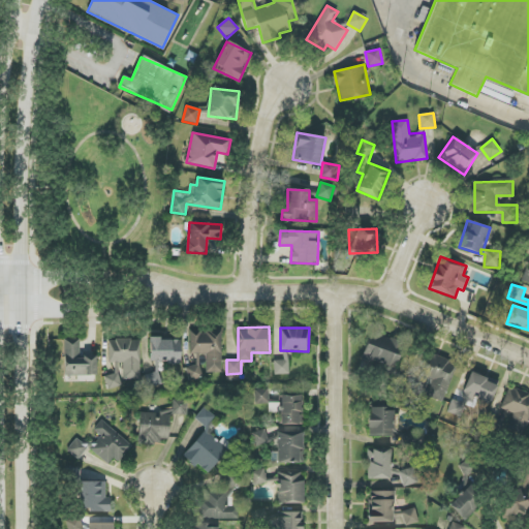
[(222,332),(190,331),(189,353),(207,353),(206,372),(221,373),(222,332)]
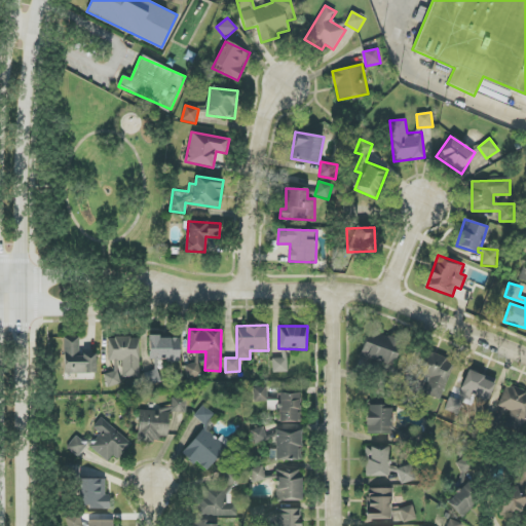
[(361,358),(395,367),(402,339),(368,331),(361,358)]
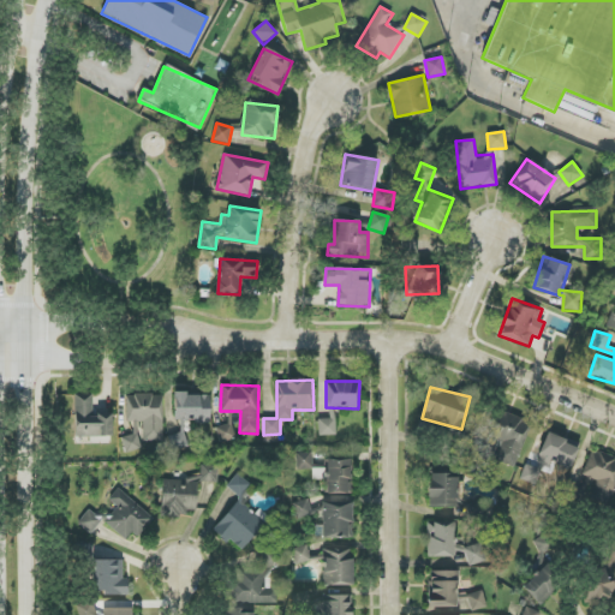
[(76,437),(112,436),(112,415),(94,415),(93,394),(75,395),(76,437)]
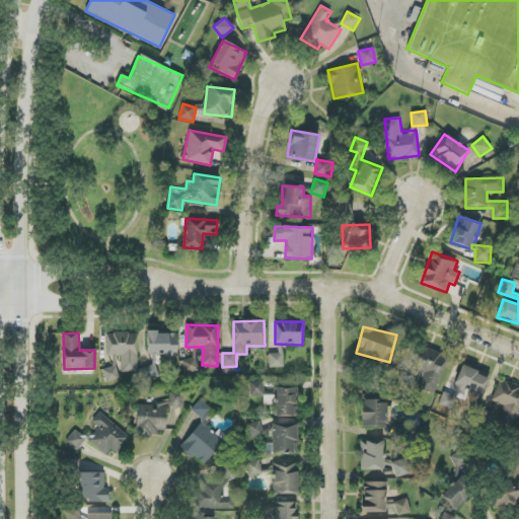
[(137,332),(106,334),(107,356),(121,356),(121,372),(138,372),(137,332)]
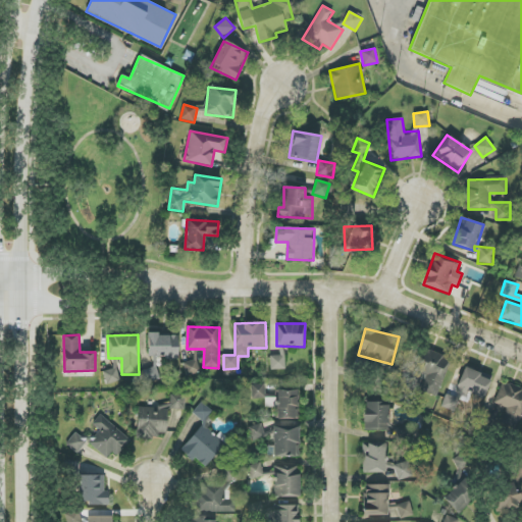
[(178,334),(148,334),(148,357),(178,358),(178,334)]
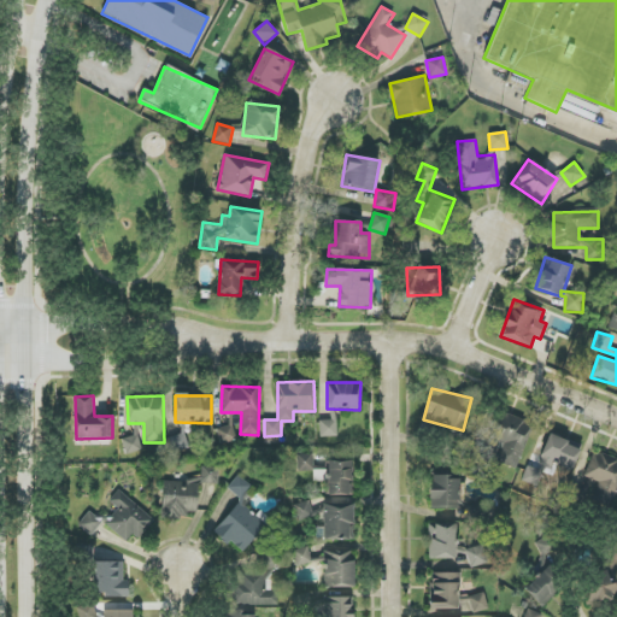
[(319,421),(319,438),(336,436),(336,409),(330,409),(330,419),(319,421)]
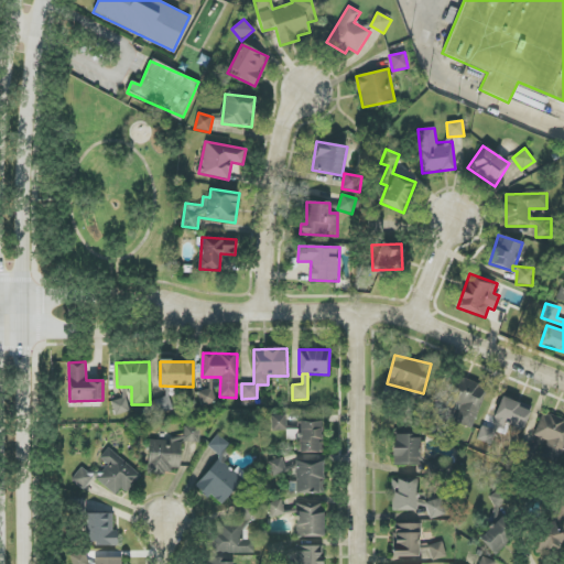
[(449,401),(461,405),(455,422),(472,429),(487,388),(458,377),(449,401)]
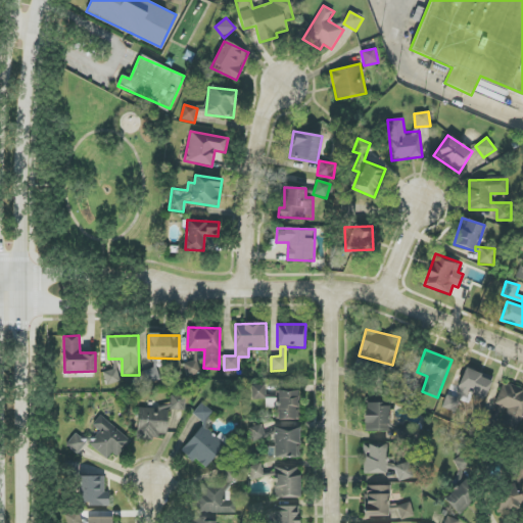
[(186,376),(200,373),(197,360),(184,363),(186,376)]
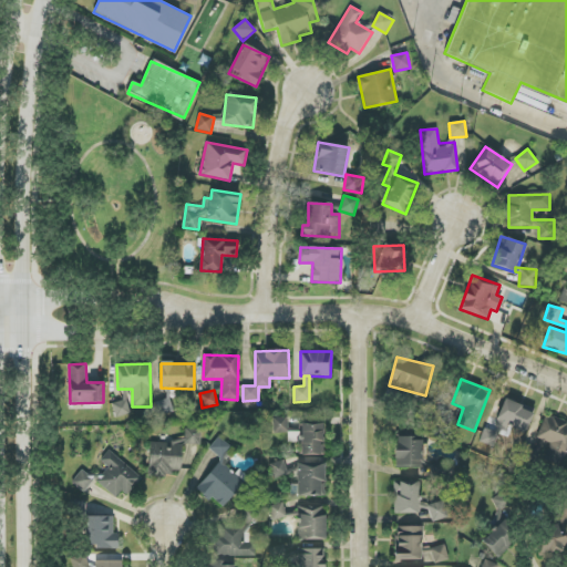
[(481,440),(500,446),(507,425),(526,432),(534,410),(505,399),(493,431),(484,429),(481,440)]
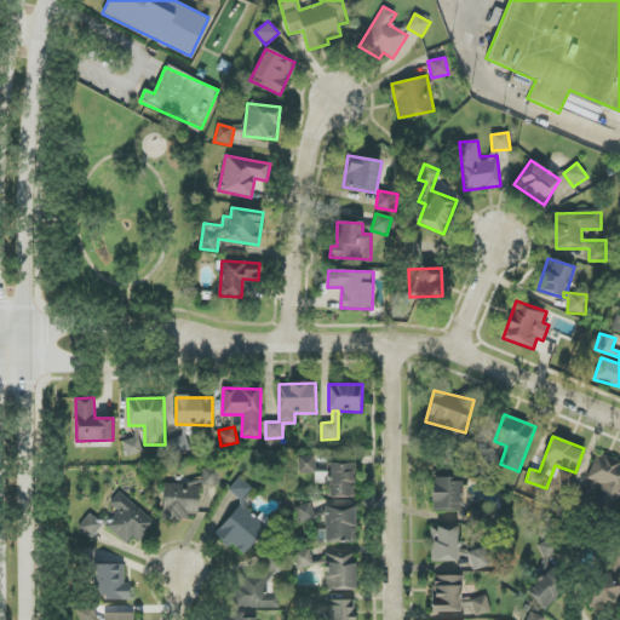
[(139,437),(122,442),(125,457),(143,453),(139,437)]
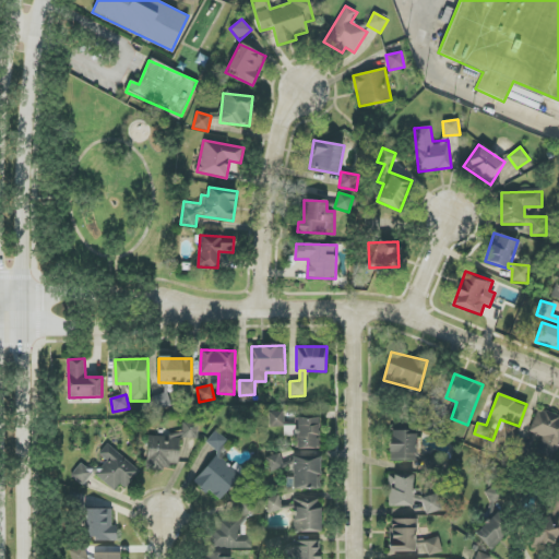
[(167,394),(152,396),(154,409),(169,407),(167,394)]
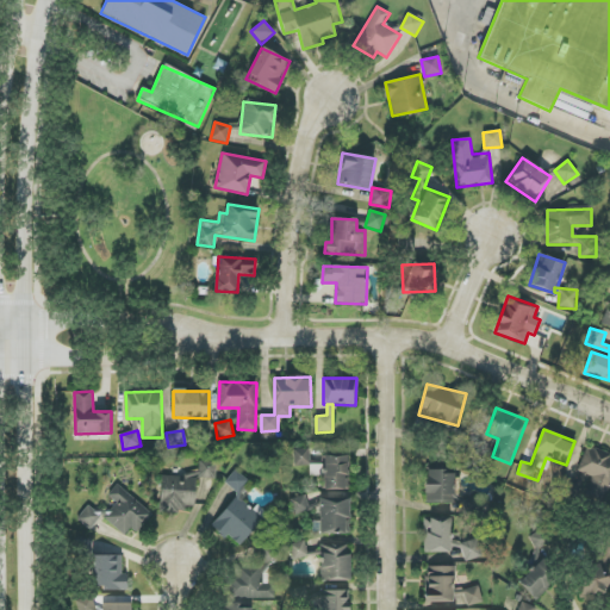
[(609,485),(609,455),(586,447),(577,471),(592,477),(586,492),(604,499),(609,485)]
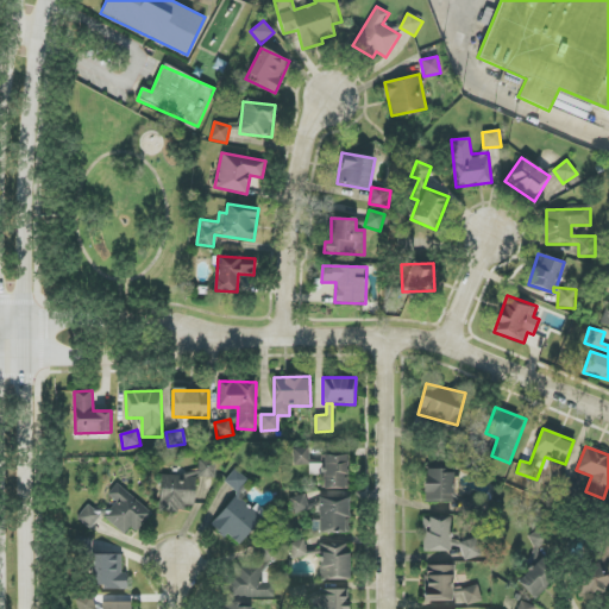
[(308,447),(293,449),(294,465),(311,465),(308,447)]
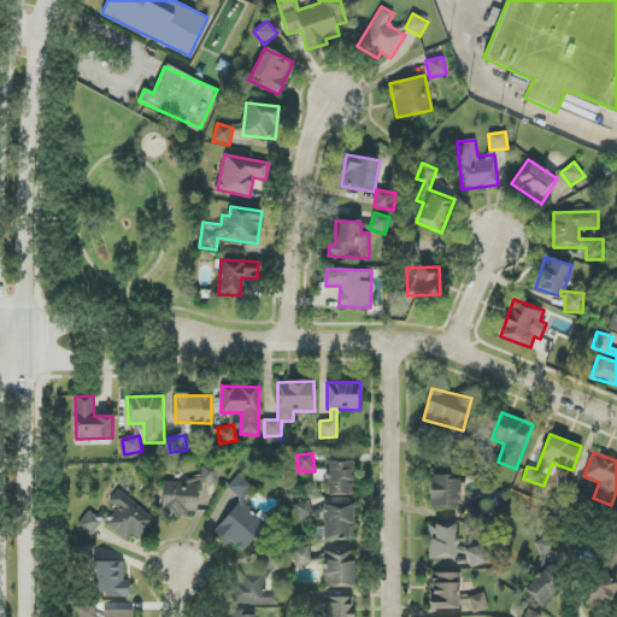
[(328,495),(348,495),(347,481),(352,481),(351,460),(325,462),(328,495)]
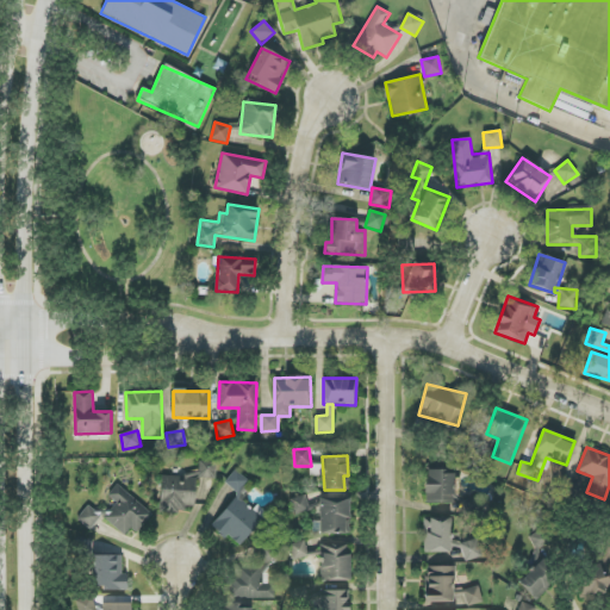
[(216,462),(199,461),(199,473),(182,473),(182,477),(161,477),(160,511),(195,511),(197,478),(216,479),(216,462)]
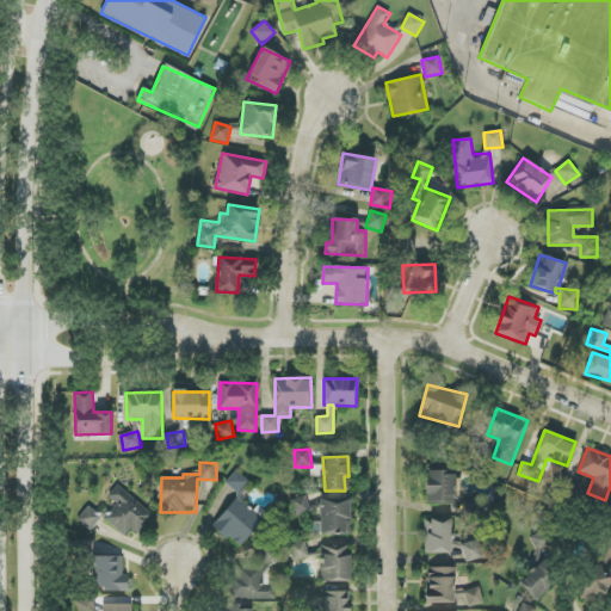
[(211,528),(226,539),(228,536),(240,547),(267,513),(258,506),(254,511),(240,499),(253,485),(236,470),(226,483),(239,494),(211,528)]
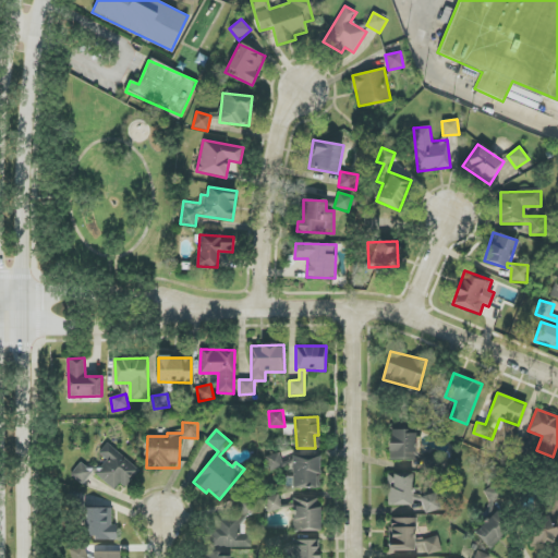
[(388,459),(414,460),(415,431),(389,429),(388,459)]
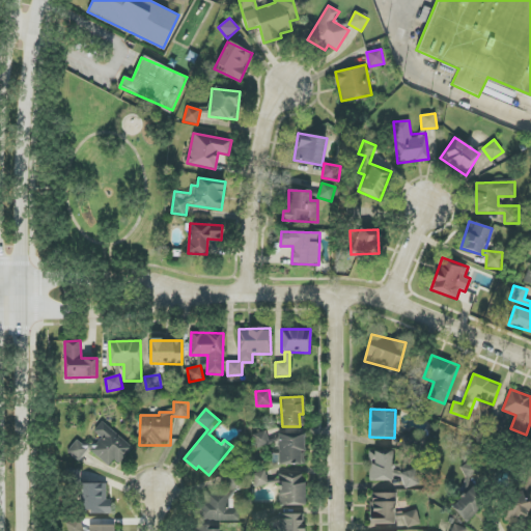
[(91,449),(109,466),(114,459),(118,464),(132,448),(103,421),(93,430),(102,438),(91,449)]
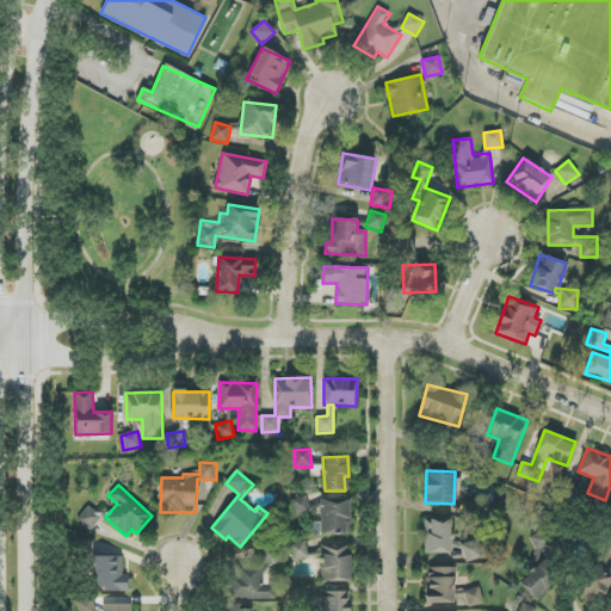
[(349,497),(320,498),(320,505),(308,505),(308,498),(292,499),(292,513),(319,512),(320,535),(350,534),(349,497)]
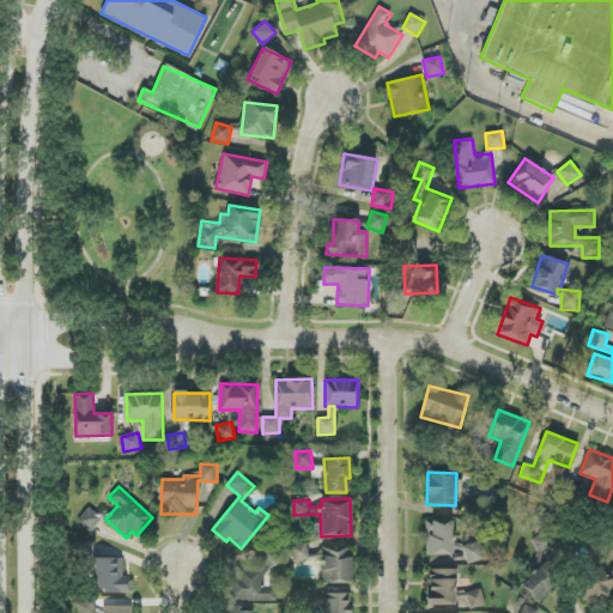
[(90,532),(102,519),(89,508),(78,522),(90,532)]
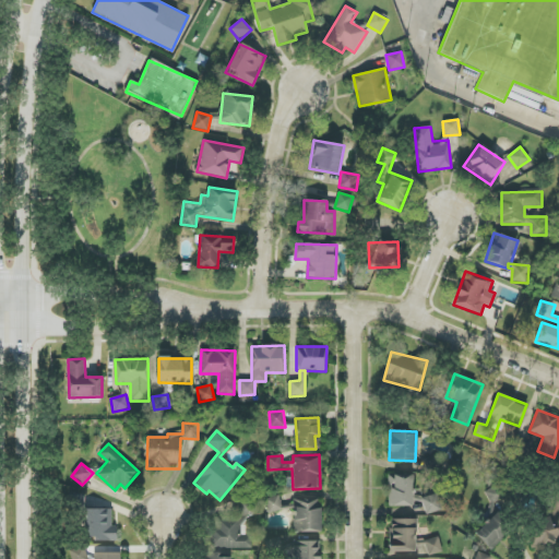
[(389,507),(423,506),(424,513),(439,513),(439,496),(413,496),(413,474),(389,475),(389,507)]
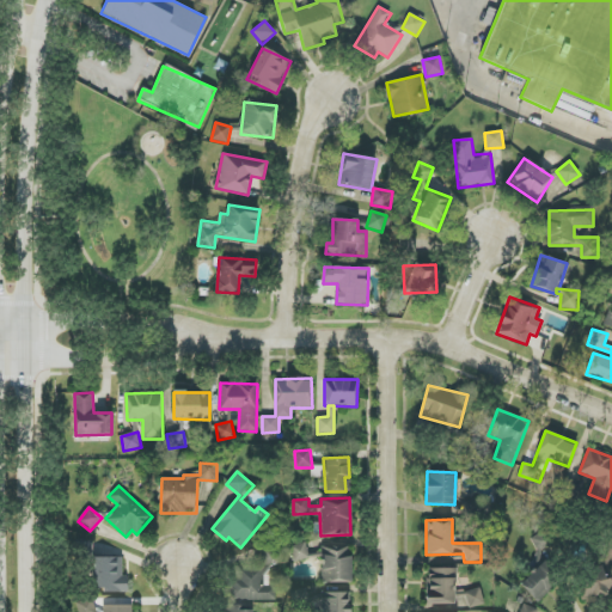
[(611,598),(611,557),(611,556),(611,539),(611,568),(580,567),(579,598),(611,598)]
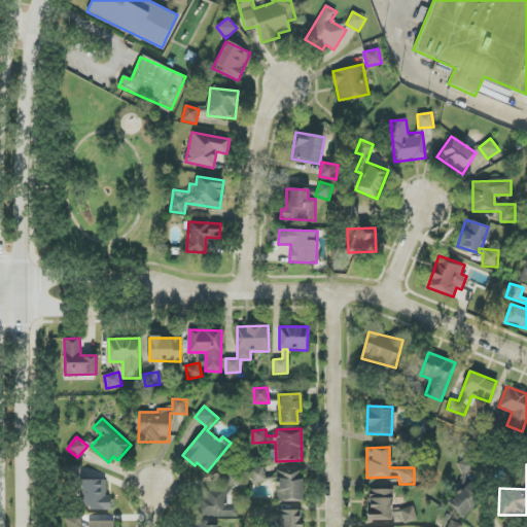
[(253,483),(266,481),(264,467),(250,469),(253,483)]
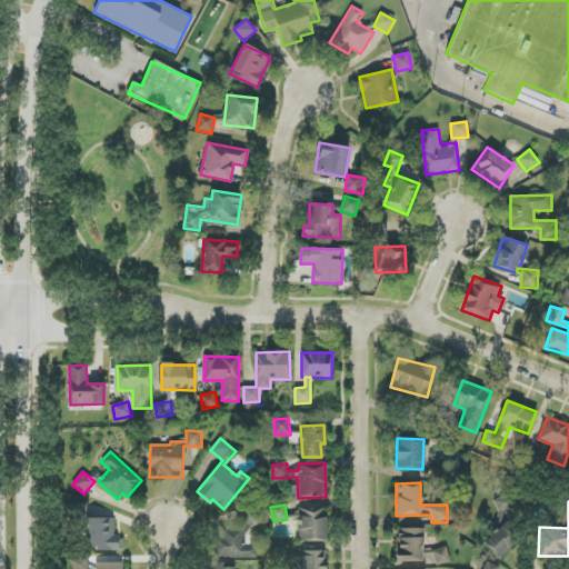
[(327,541),(326,508),(298,509),(299,541),(327,541)]
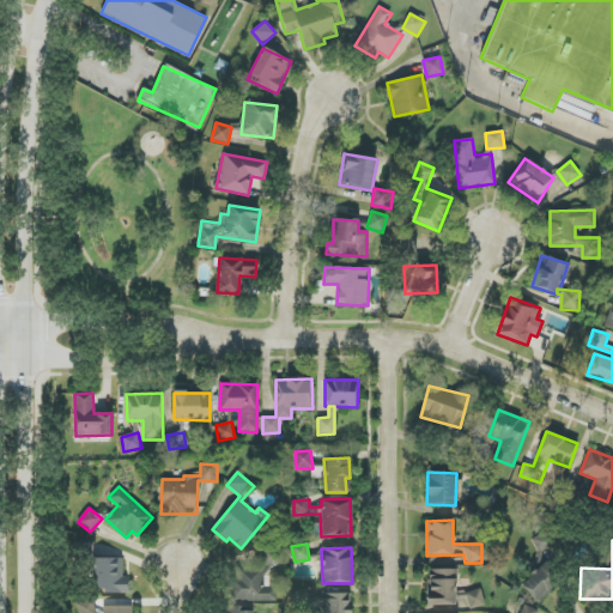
[(122,558),(95,559),(95,593),(128,592),(127,576),(123,576),(122,558)]
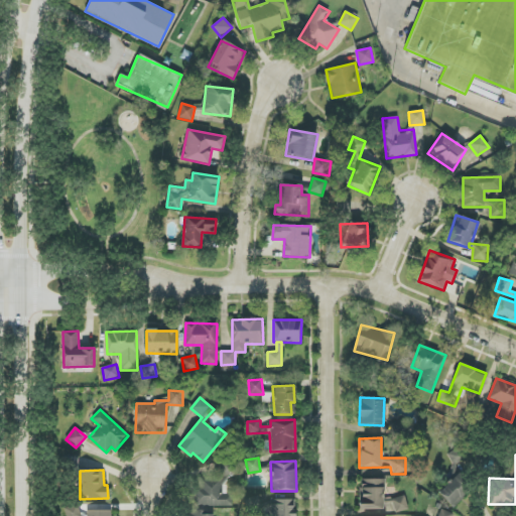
[(454,508),(474,487),(459,472),(438,494),(454,508)]
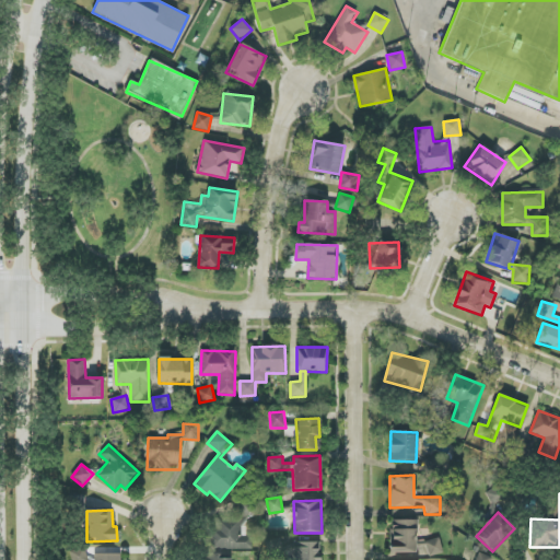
[(253,549),(253,535),(245,535),(246,516),(210,515),(210,549),(253,549)]
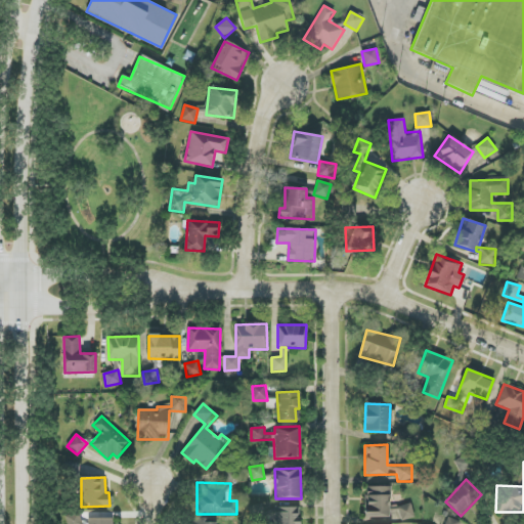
[(390,486),(365,486),(365,517),(390,517),(390,486)]
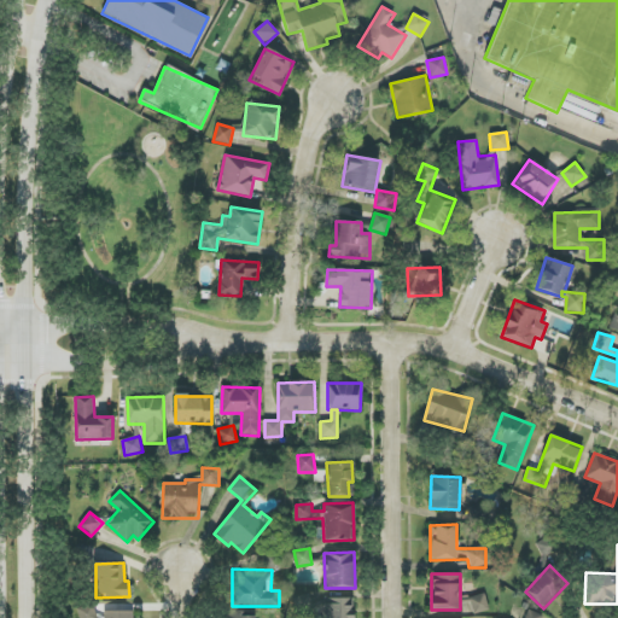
[(471,596),(473,613),(489,611),(485,594),(471,596)]
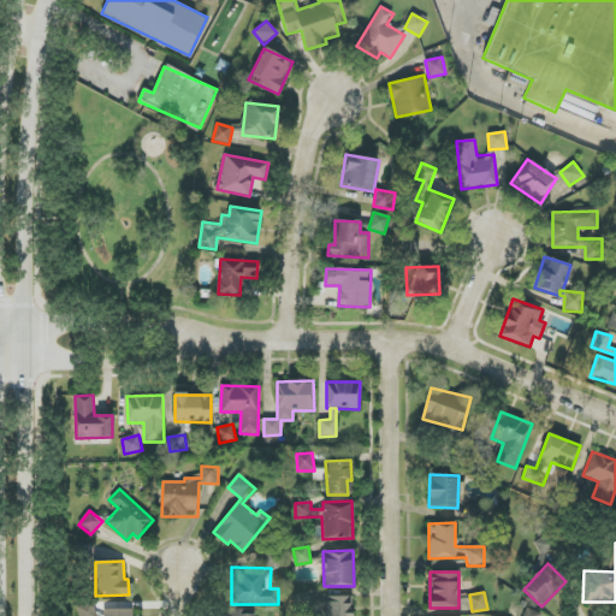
[(323,615),(351,615),(351,596),(323,597),(323,615)]
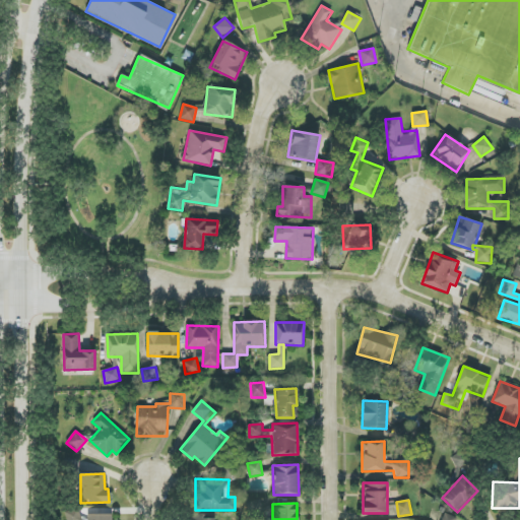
[(65,519),(80,519),(79,510),(64,512),(65,519)]
